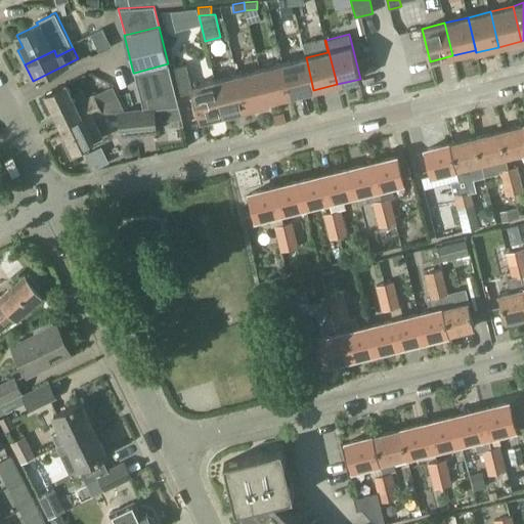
[(291,95),(313,90),(306,57),(282,63),(291,95)]
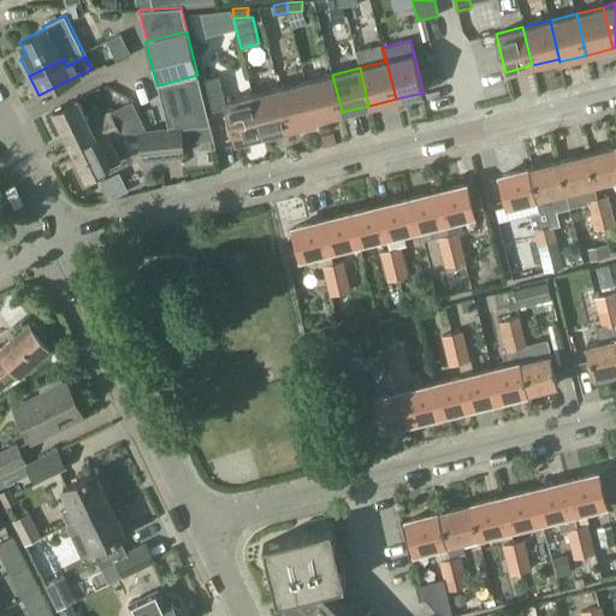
[(158,86),(169,129),(181,128),(209,124),(197,75),(158,86)]
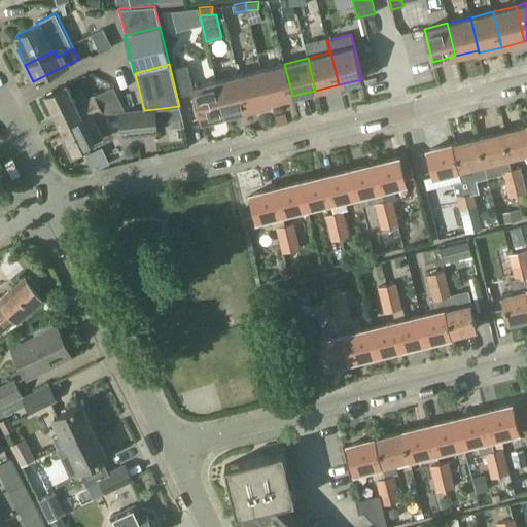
[(271,102),(292,96),(284,64),(261,69),(271,105),(272,104),(271,102)]
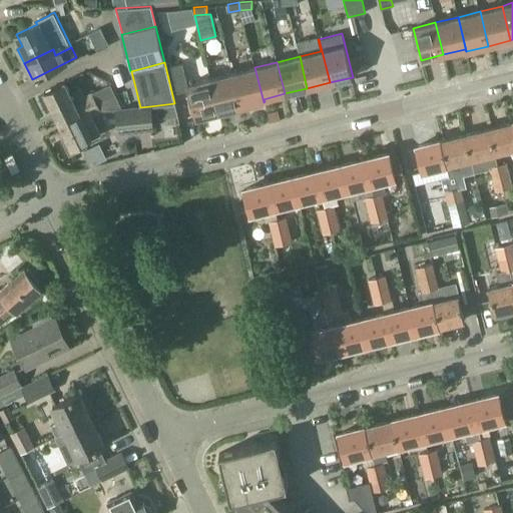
[(219,113),(210,78),(187,84),(182,63),(171,66),(177,93),(189,90),(196,118),(219,113)]
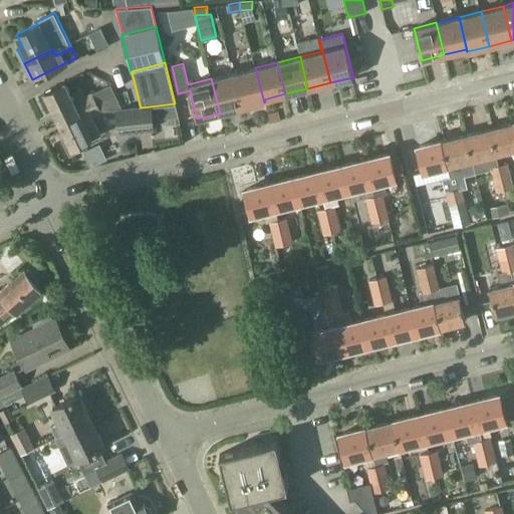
[(242,107),(264,102),(255,67),(233,73),(242,107)]
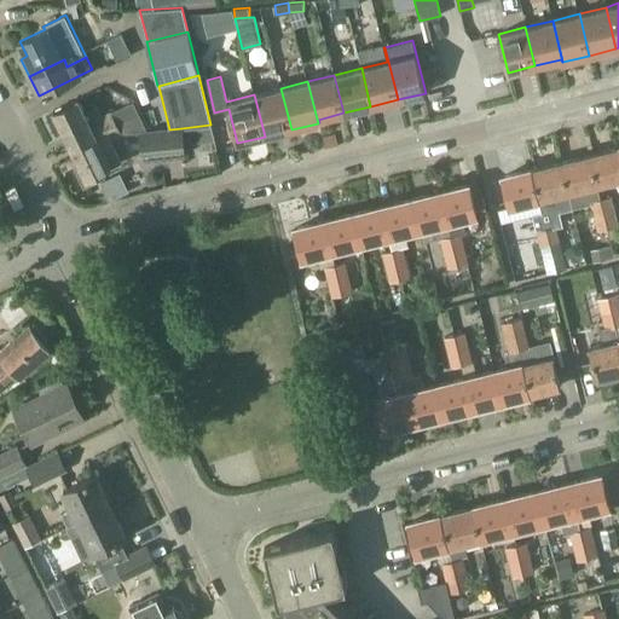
[(265,137),(291,129),(281,88),(254,94),(265,137)]
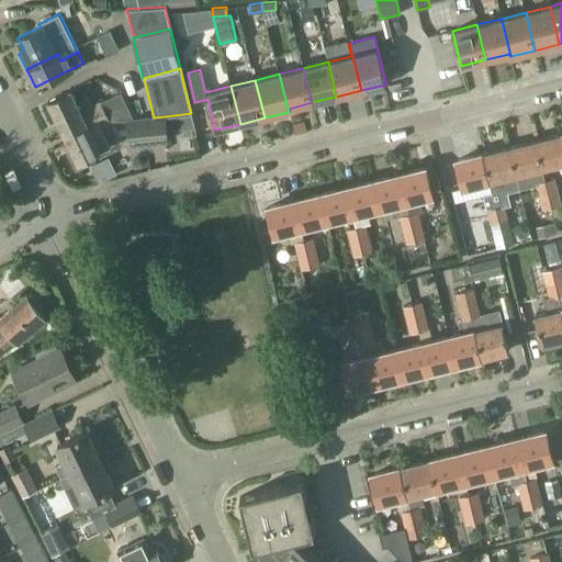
[(48,100),(63,130),(86,120),(107,111),(102,103),(93,108),(89,97),(77,102),(71,89),(48,100)]
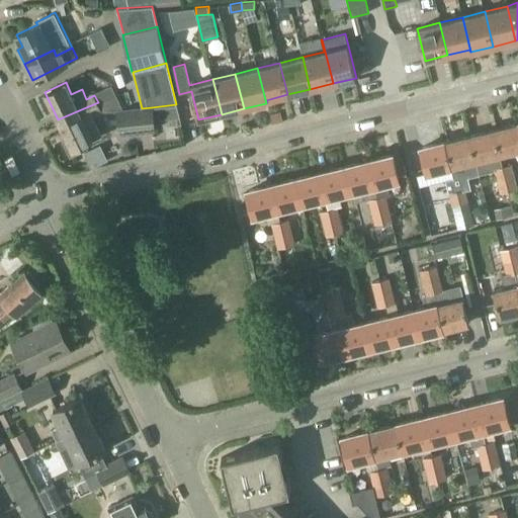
[(92,116),(102,111),(98,102),(79,110),(58,119),(65,137),(62,139),(70,156),(86,148),(84,144),(101,137),(92,116)]
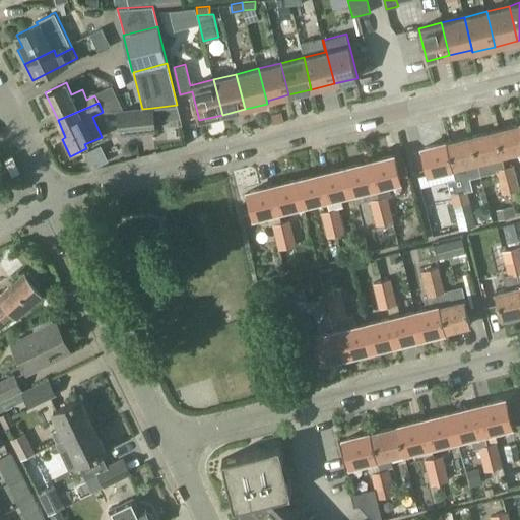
[(142,109),(118,112),(120,134),(154,130),(153,122),(181,118),(177,105),(152,108),(142,109)]
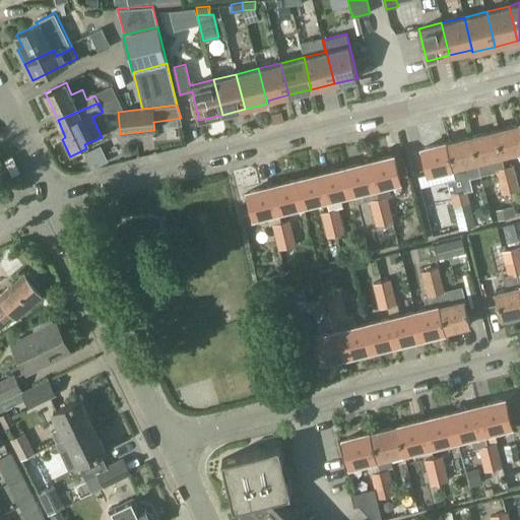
[(502,154),(519,149),(519,125),(519,124),(496,130),(502,154)]
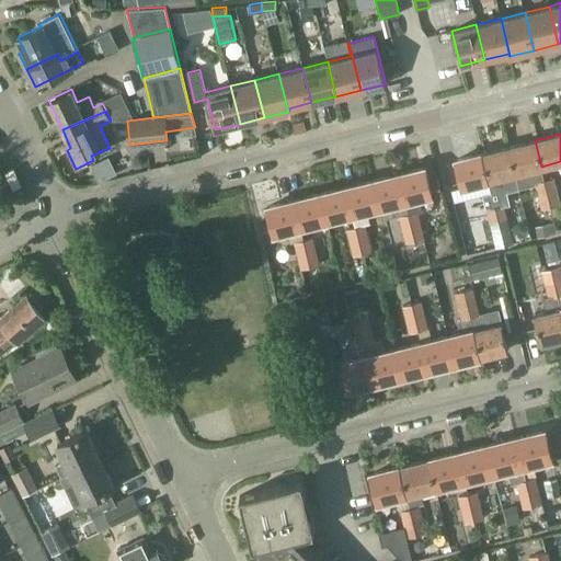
[(535,140),(508,147),(515,173),(518,186),(535,182),(545,180),(541,167),(535,140)]
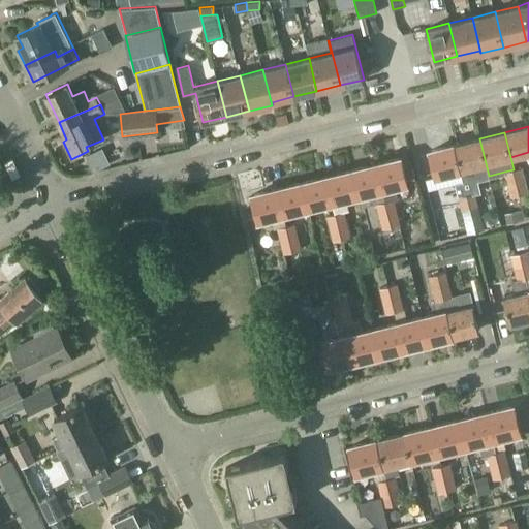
[(470,166),(486,163),(479,138),(455,145),(464,182),(473,179),(470,166)]
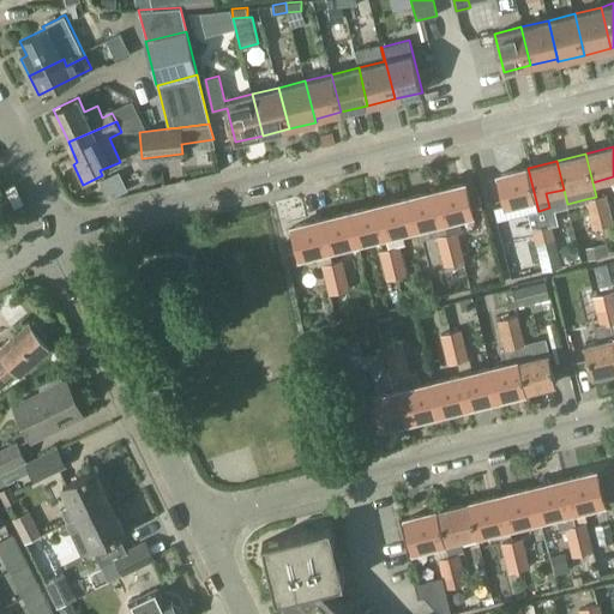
[(505,204),(493,206),(497,222),(528,214),(539,211),(528,168),(498,175),(505,204)]
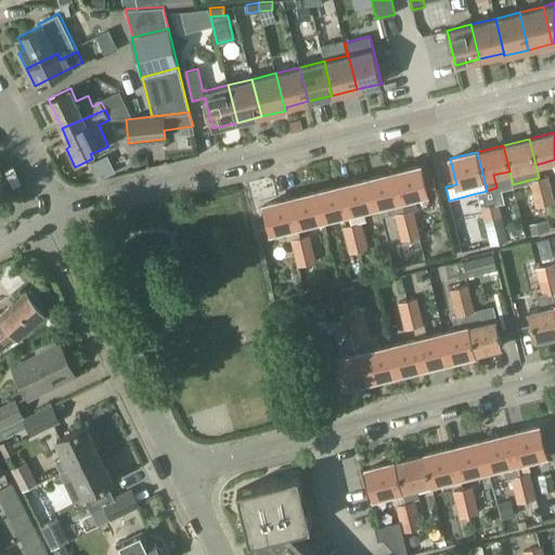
[(421,166),(395,172),(403,210),(413,208),(414,209),(415,208),(412,195),(427,192),(421,166)]
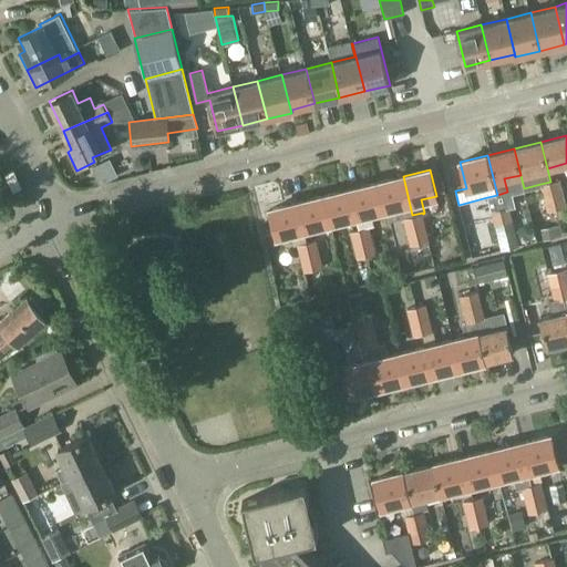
[(400,218),(403,217),(412,215),(403,176),(377,183),(383,209),(398,206),(400,218)]
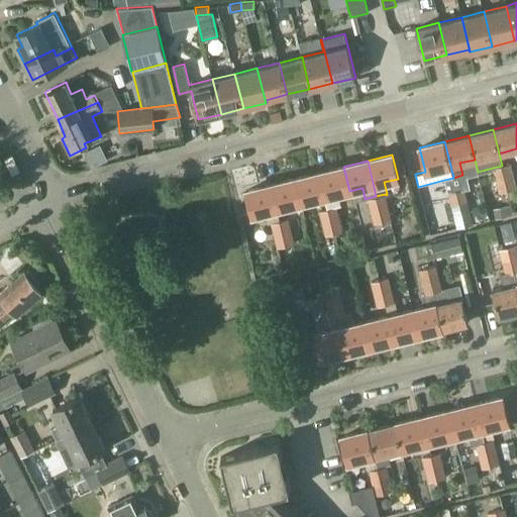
[(493,168),(496,180),(514,176),(511,163),(502,166),(493,168)]
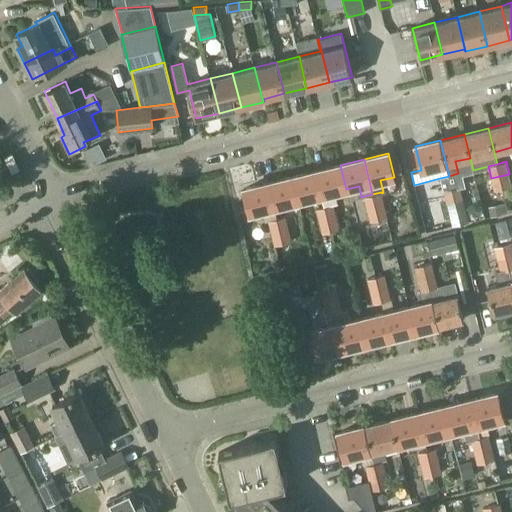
[(333,192),(346,189),(340,165),(316,171),(322,195),(325,206),(334,204),(336,204),(333,192)]
